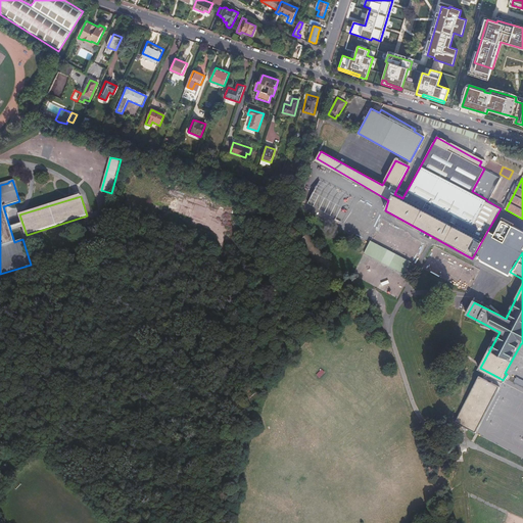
[(413,270),(389,258),(386,265),(409,276),(411,272),(413,270)]
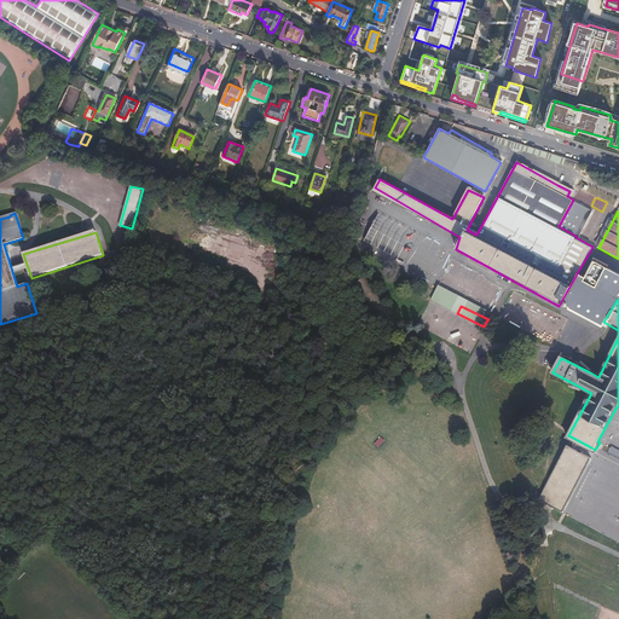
[(534,502),(560,515),(595,450),(591,447),(568,435),(534,502)]
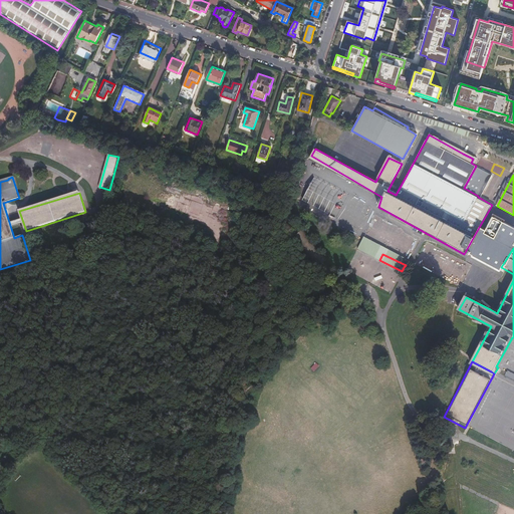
[(505,376),(513,380),(513,373),(508,370),(505,376)]
